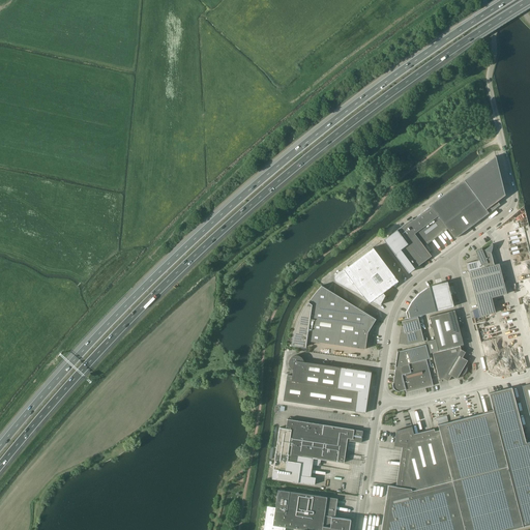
[(413,219),(412,218),(383,240),(409,273),(431,256),(419,240),(427,235),(431,240),(447,228),(454,238),(489,213),(500,204),(497,201),(505,196),(495,156),(464,180),(430,205),(431,207),(413,219)]
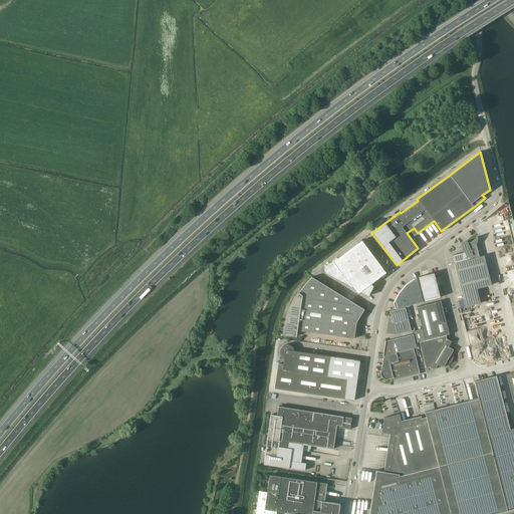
[(479,257),(476,245),(477,242),(477,240),(477,238),(477,237),(467,245),(465,241),(461,243),(463,248),(461,249),(464,252),(452,255),(465,307),(480,303),(476,288),(491,285),(484,255),(479,257)]
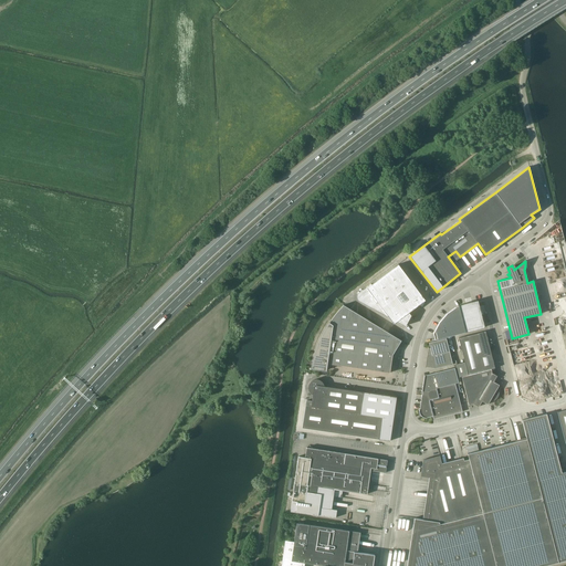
[(425,301),(398,264),(371,284),(370,284),(357,294),(356,295),(356,296),(356,297),(356,299),(357,299),(357,300),(358,301),(359,301),(375,310),(376,310),(388,317),(394,324),(397,322),(405,326),(411,315),(410,315),(408,313),(421,303),(422,304),(423,303),(423,302),(425,301)]
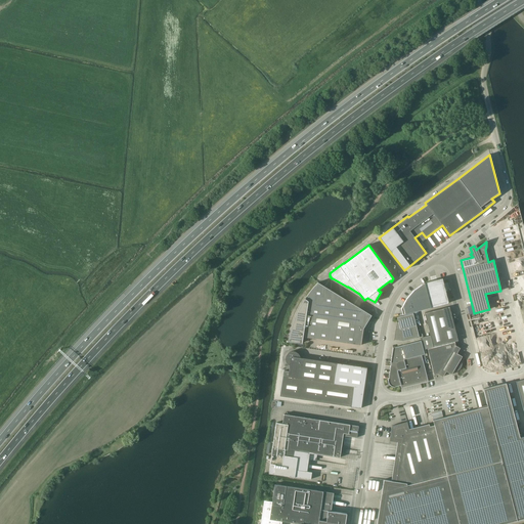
[(402,314),(431,308),(448,303),(442,278),(425,282),(413,291),(405,298),(401,309),(402,314)]
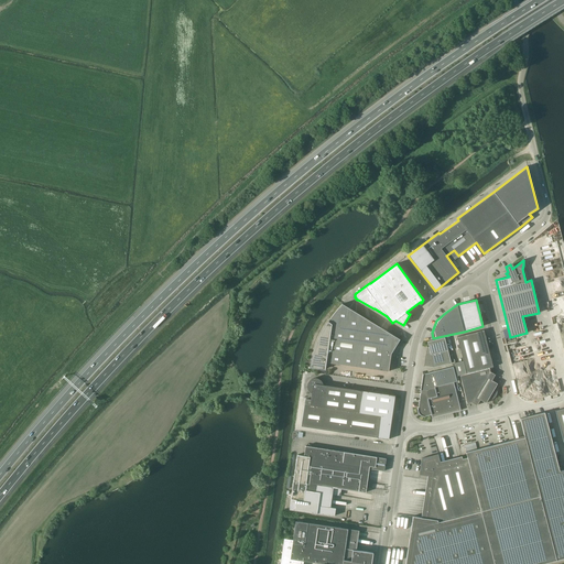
[(388,371),(391,354),(400,339),(342,304),(335,312),(329,320),(324,328),(321,338),(316,347),(314,357),(313,367),(325,369),(326,362),(388,371)]
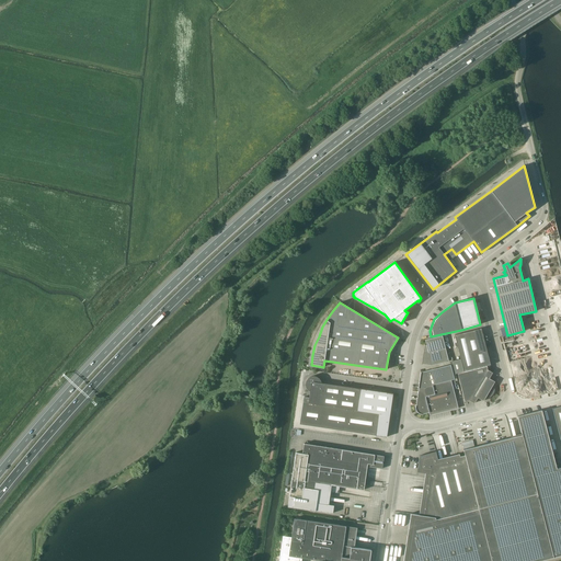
[(481,329),(455,335),(460,359),(450,363),(454,375),(485,366),(491,365),(489,359),(489,356),(488,356),(483,336),(482,333),(481,329)]
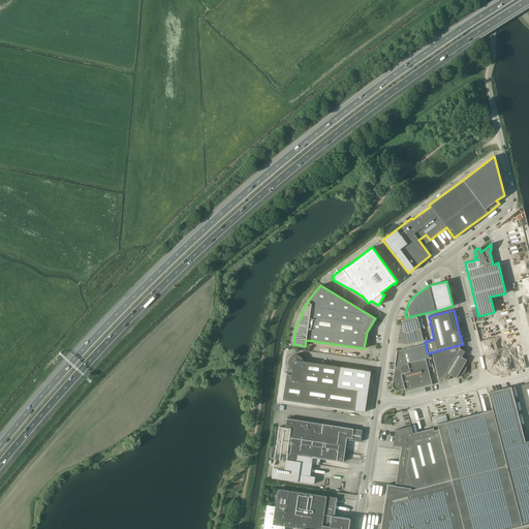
[(419,329),(416,316),(401,320),(402,325),(401,325),(400,325),(398,343),(407,344),(423,341),(419,329)]
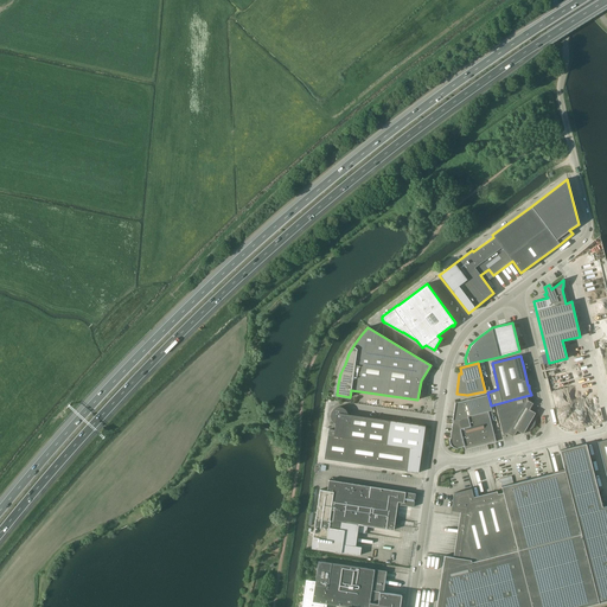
[(491,421),(487,411),(491,410),(487,395),(455,403),(449,440),(449,441),(449,443),(451,446),(452,447),(454,448),(455,448),(457,448),(464,446),(465,449),(496,442),(491,421)]
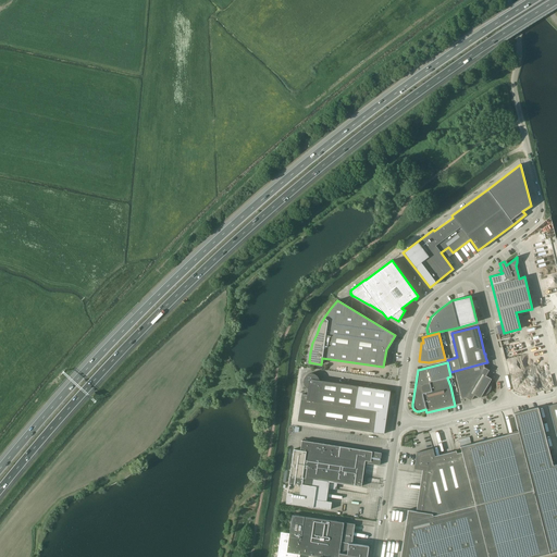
[(484,369),(482,363),(454,371),(461,400),(466,399),(470,401),(474,396),(480,399),(482,395),(483,396),(485,395),(486,395),(489,394),(490,392),(491,390),(491,386),(491,384),(490,383),(491,381),(485,376),(489,372),(484,369)]
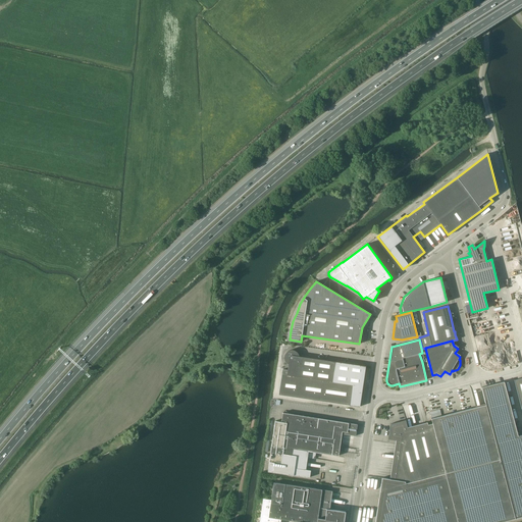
[(278,395),(360,406),(366,366),(335,362),(300,357),(298,353),(297,352),(295,351),(293,350),(291,350),(288,351),(285,353),(284,354),(284,356),(283,358),(284,360),(284,361),(285,362),(288,364),(289,364),(288,370),(282,369),(278,395)]
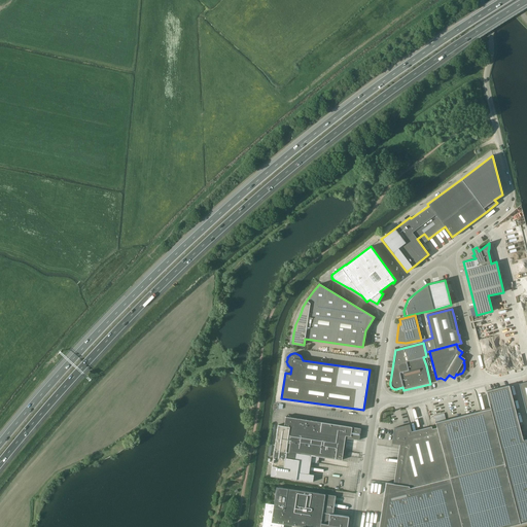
[(526,438),(523,441),(508,385),(486,391),(490,409),(435,423),(436,427),(412,433),(409,424),(394,427),(391,444),(401,445),(396,484),(386,483),(378,526),(503,526),(526,521),(526,438)]
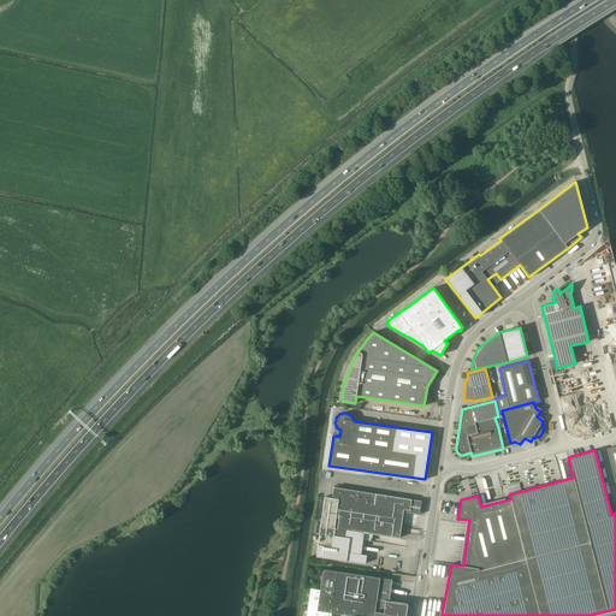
[(333,489),(325,542),(336,543),(336,538),(400,548),(400,552),(414,555),(421,502),(408,501),(408,504),(342,495),(343,490),(333,489)]
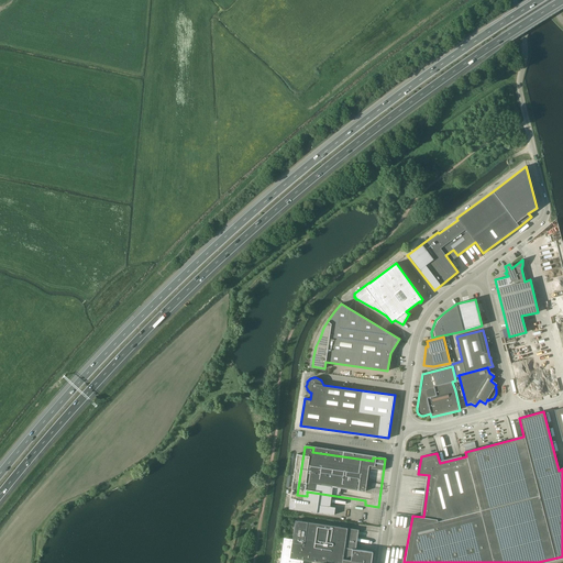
[(318,505),(318,503),(285,498),(284,510),(318,515),(319,509),(315,509),(315,505),(318,505)]
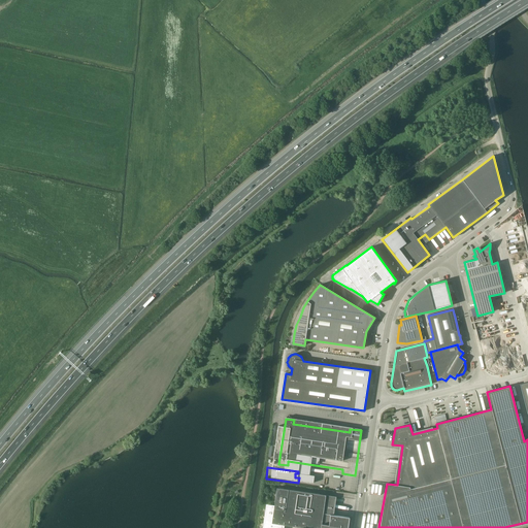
[(266,505),(262,527),(283,527),(284,525),(301,527),(300,527),(347,527),(349,518),(332,516),(335,496),(276,488),(274,506),(266,505)]
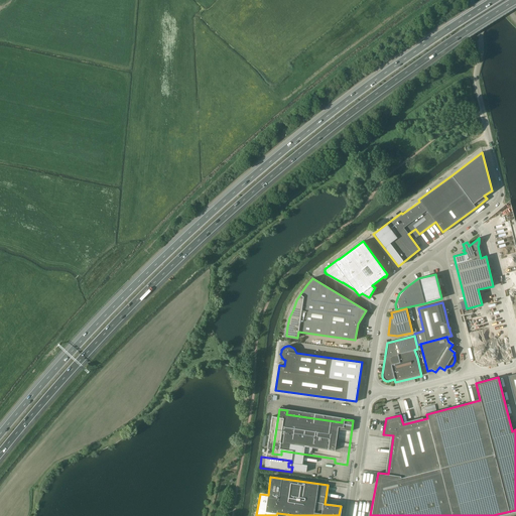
All buildings are outlined.
